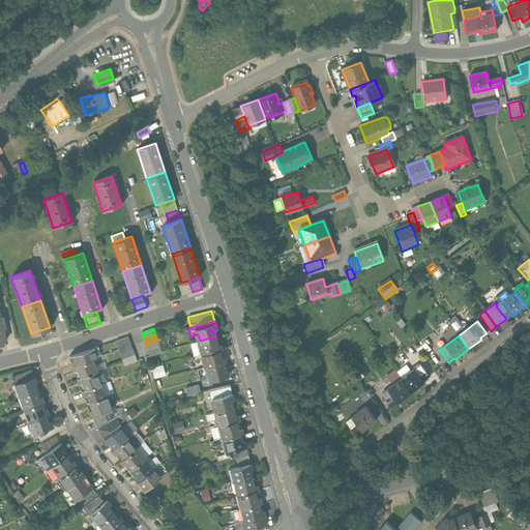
[(215,336),(200,341),(201,346),(200,347),(202,354),(203,353),(217,350),(221,349),(219,344),(217,344),(215,336)]
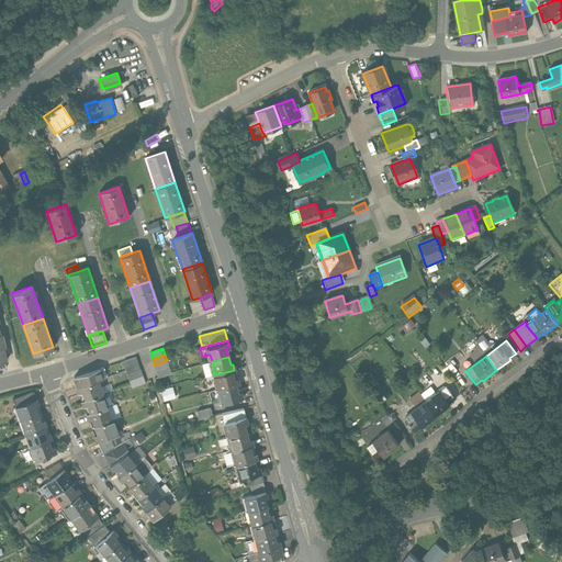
[(135,358),(123,361),(125,368),(137,363),(135,358)]
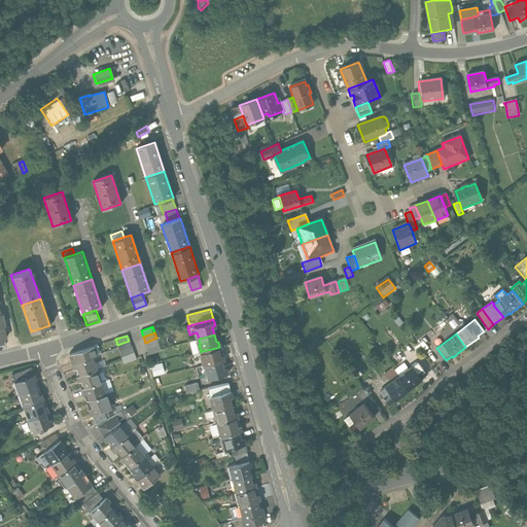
[(156,338),(145,343),(147,348),(159,344),(156,338)]
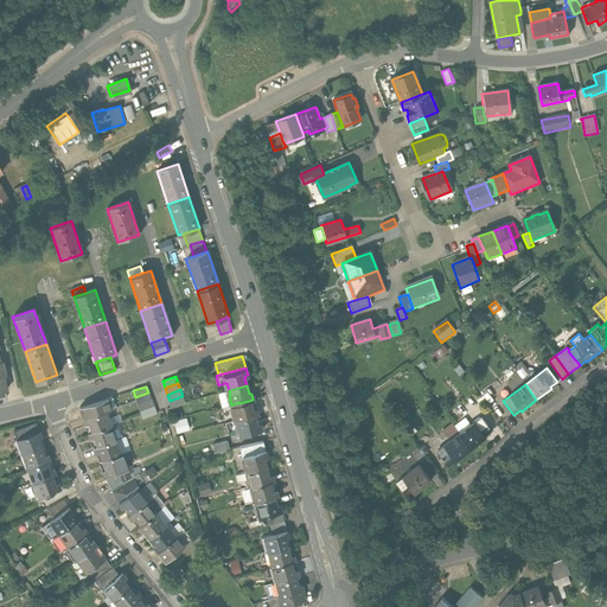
[(148,393),(135,397),(138,404),(151,400),(148,393)]
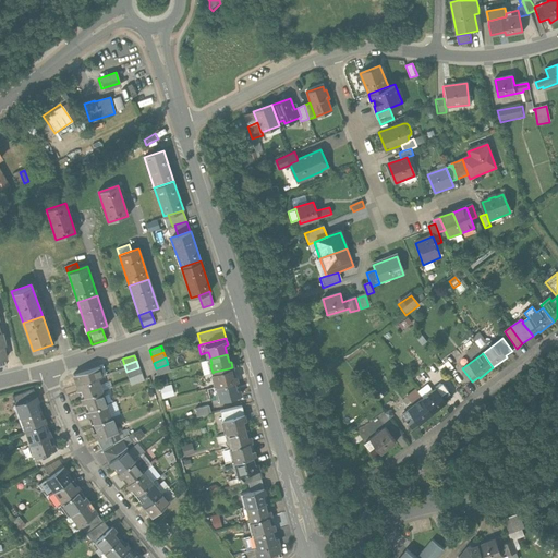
[(168,364),(156,368),(158,375),(170,371),(168,364)]
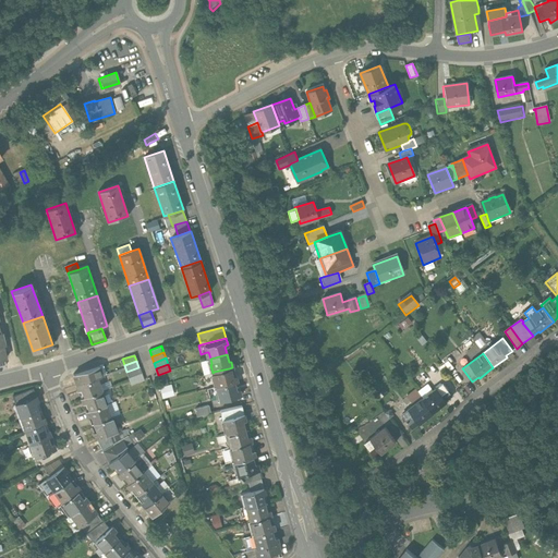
[(76,385),(97,377),(97,378),(104,376),(99,366),(73,374),(76,385)]
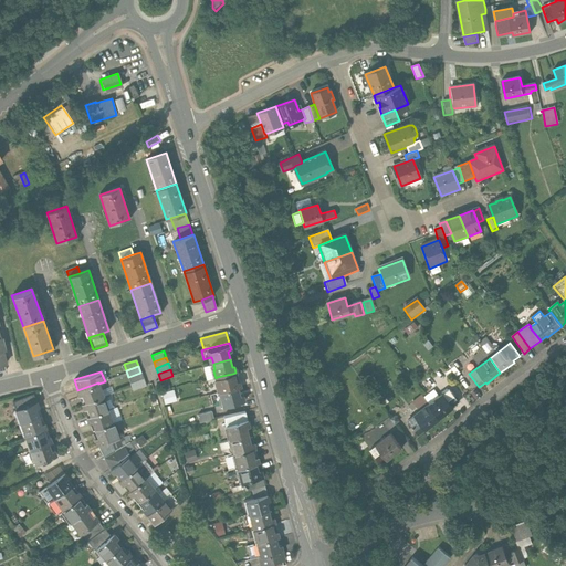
[(140,373),(128,377),(130,384),(143,379),(140,373)]
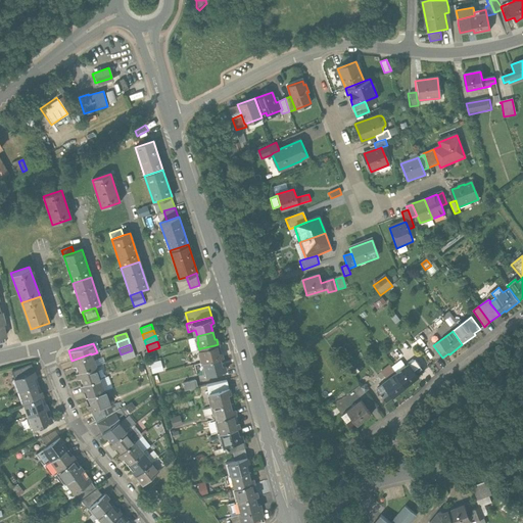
[(215,345),(200,348),(202,354),(200,354),(202,362),(204,362),(219,358),(222,357),(221,351),(218,352),(215,345)]
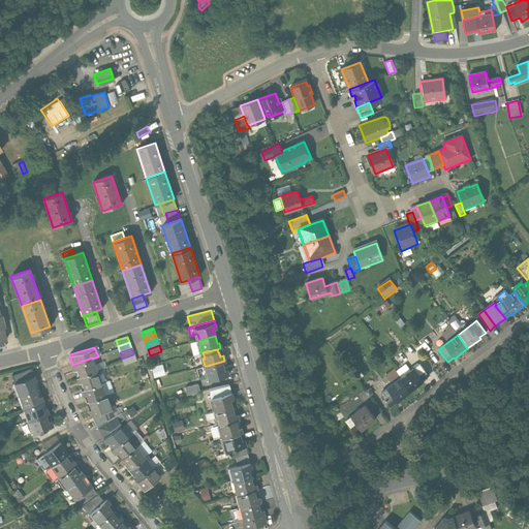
[(133,354),(122,359),(124,365),(135,361),(133,354)]
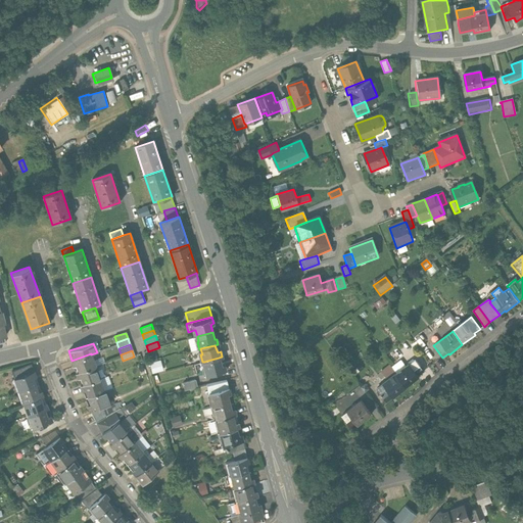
[(91,354),(91,353),(72,361),(74,366),(77,365),(80,372),(94,367),(92,361),(93,361),(91,354)]
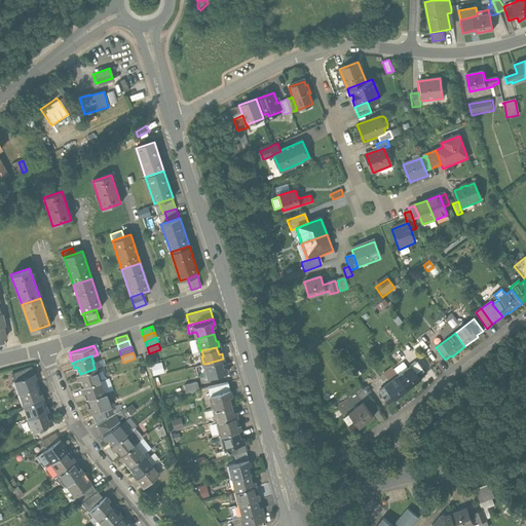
[(220,360),(205,364),(207,369),(204,370),(208,377),(226,372),(225,367),(222,368),(220,360)]
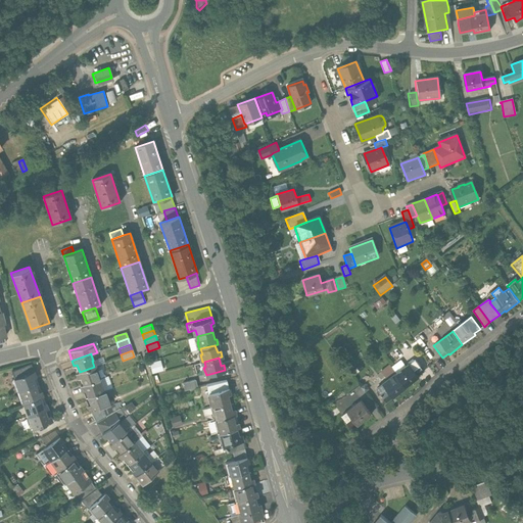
[(159,360),(148,364),(152,374),(162,370),(159,360)]
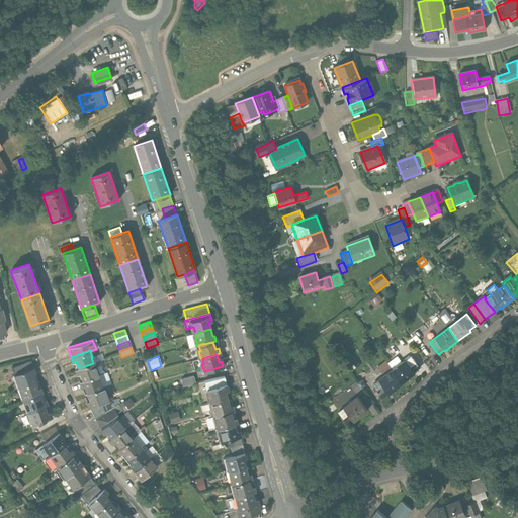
[(393,371),(403,384),(415,374),(414,372),(420,368),(411,357),(393,371)]
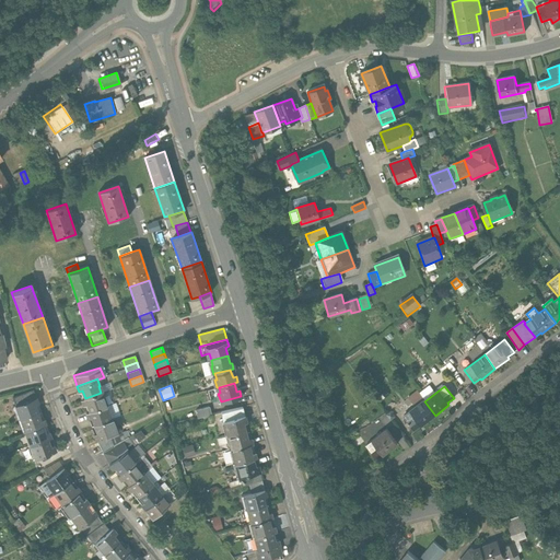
[(13,396),(15,404),(35,397),(32,389),(13,396)]
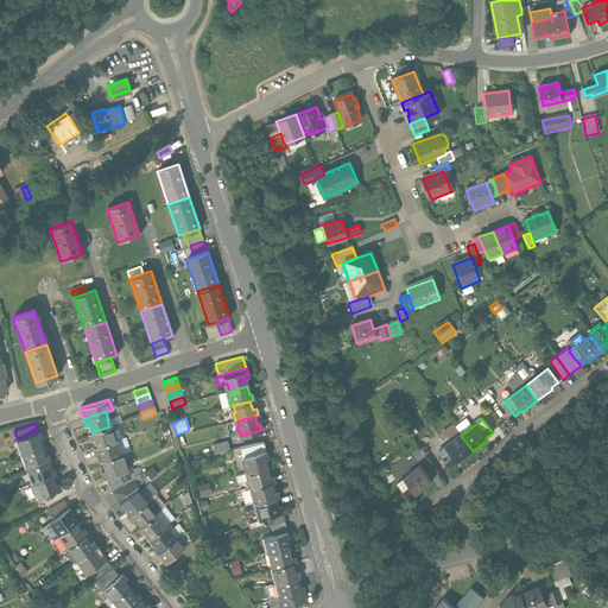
[(111,425),(109,426),(93,432),(88,434),(90,439),(94,438),(97,447),(115,441),(113,434),(114,434),(111,425)]
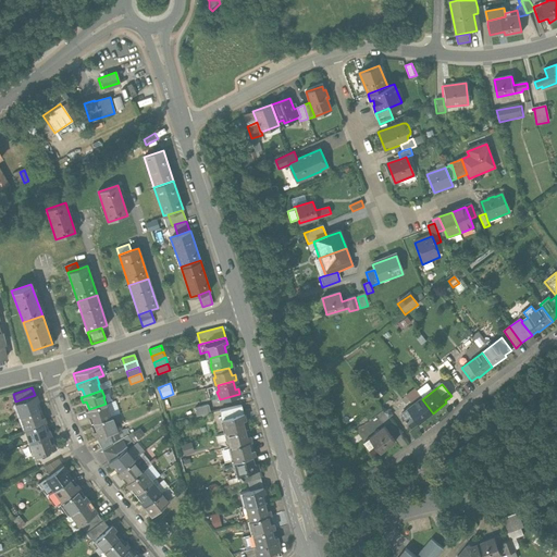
[(20,408),(22,415),(37,409),(34,401),(38,400),(36,394),(35,395),(15,401),(17,409),(20,408)]
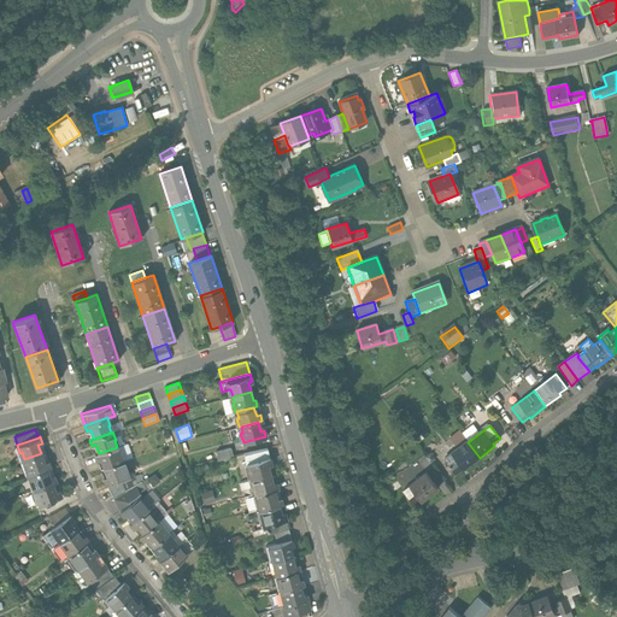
[(480,458),(468,442),(446,459),(457,472),(463,468),(464,469),(480,458)]
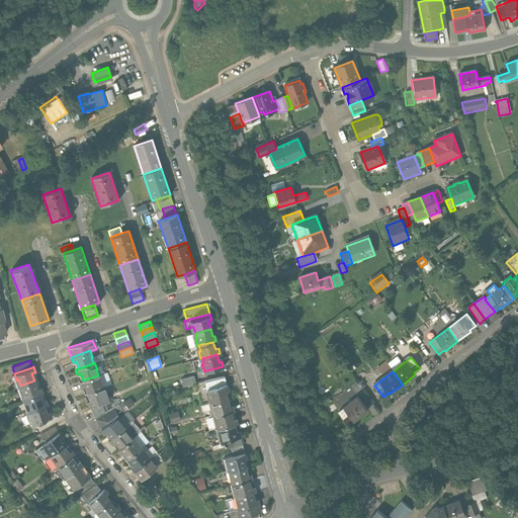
[(99,375),(98,375),(83,380),(80,381),(82,386),(85,385),(87,394),(102,387),(100,382),(101,381),(99,375)]
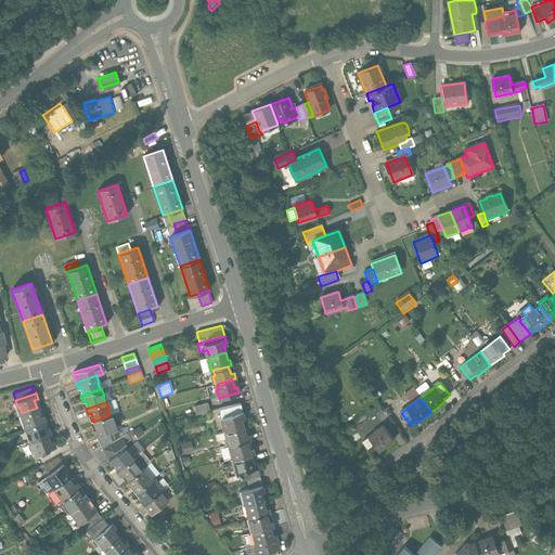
[(207,409),(206,402),(194,405),(195,412),(207,409)]
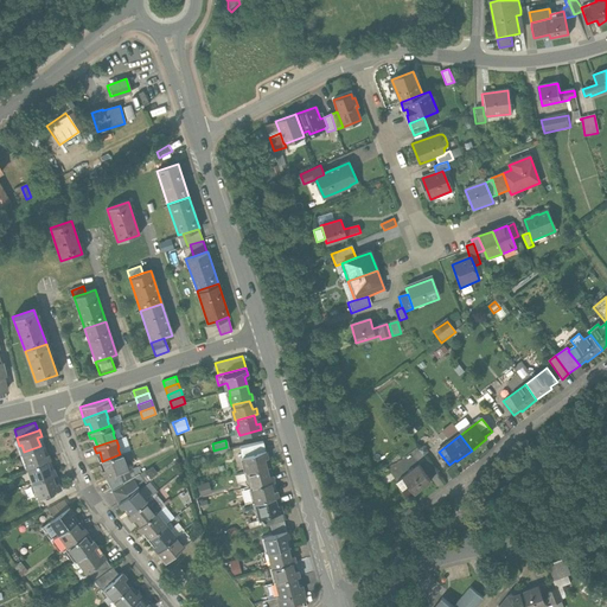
[(243,455),(264,449),(262,442),(241,448),(243,455)]
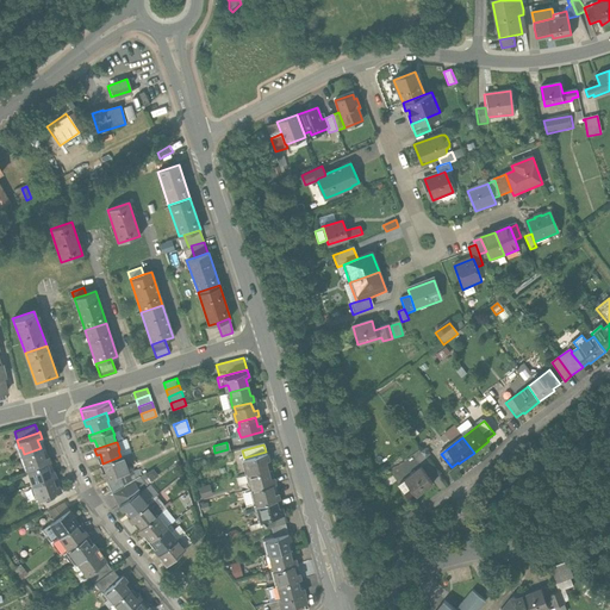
[(27,470),(29,470),(47,464),(50,462),(48,455),(44,456),(41,448),(24,454),(26,461),(25,461),(27,470)]
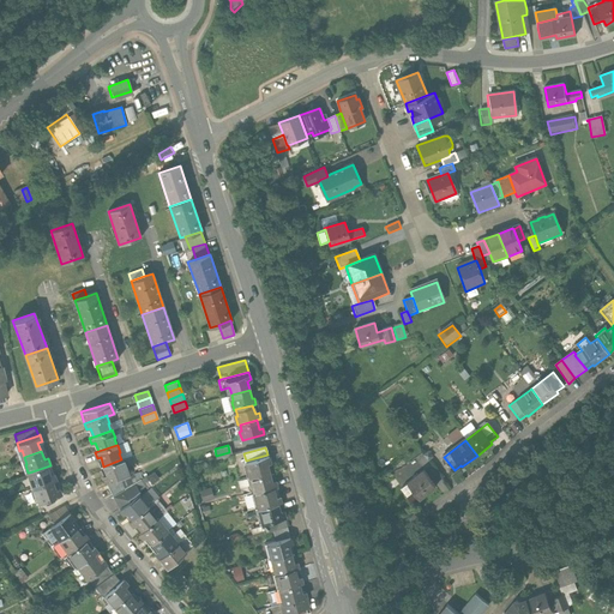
[(246,461),(245,461),(247,469),(248,469),(251,476),(269,471),(266,462),(269,461),(268,455),(246,461)]
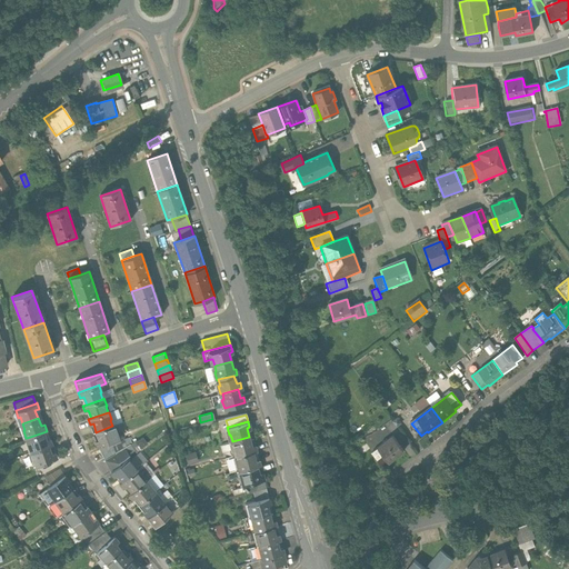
[(115,432),(112,426),(96,432),(99,440),(96,441),(98,447),(99,447),(111,442),(119,439),(116,431),(115,432)]
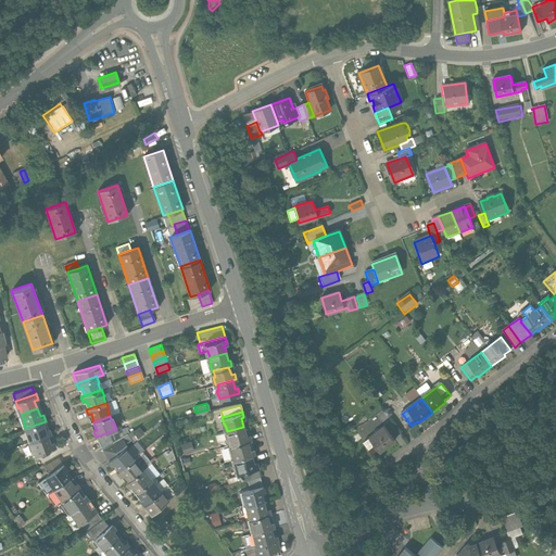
[(30,441),(32,441),(47,436),(50,434),(48,428),(45,429),(42,422),(26,428),(28,433),(27,433),(30,441)]
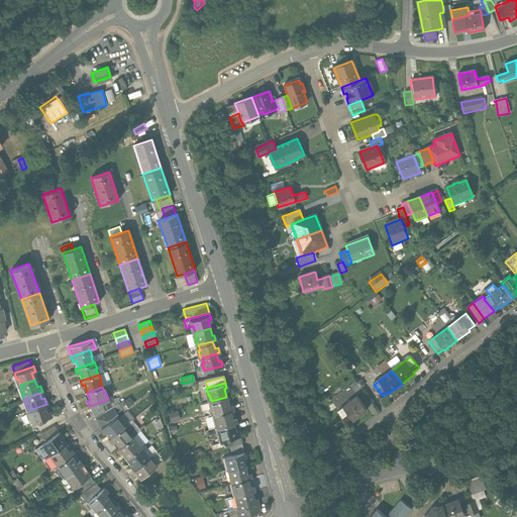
[(226,397),(211,401),(213,407),(211,407),(213,414),(214,414),(229,410),(232,409),(230,403),(228,404),(226,397)]
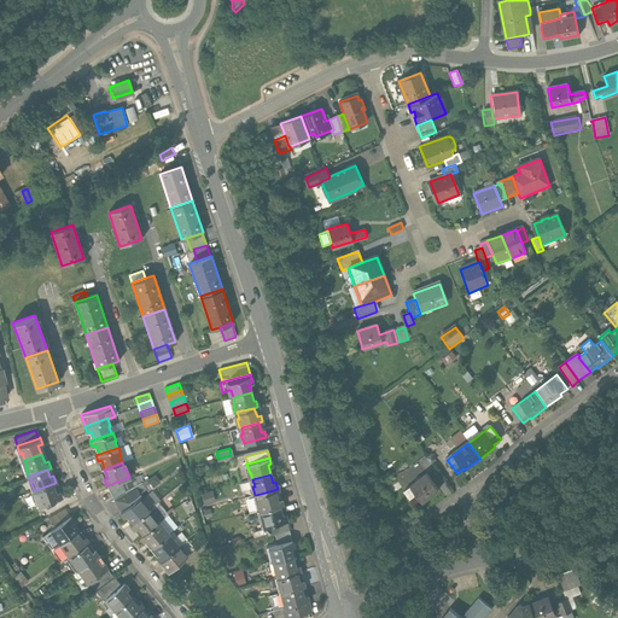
[(438,490),(426,476),(403,493),(414,507),(421,501),(423,503),(438,490)]
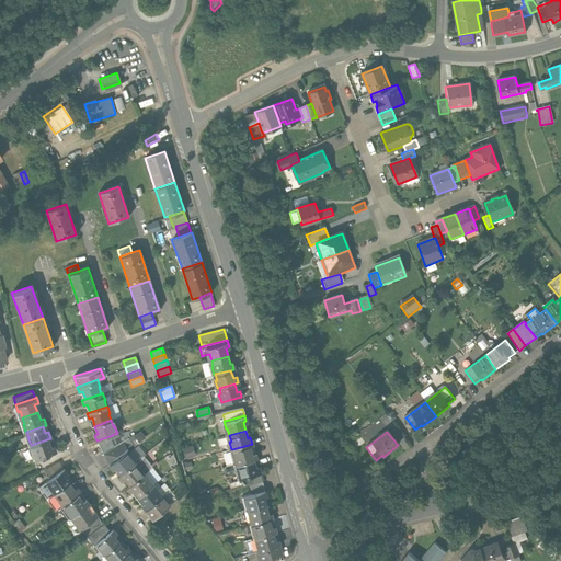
[(103,453),(114,446),(110,436),(98,441),(103,453)]
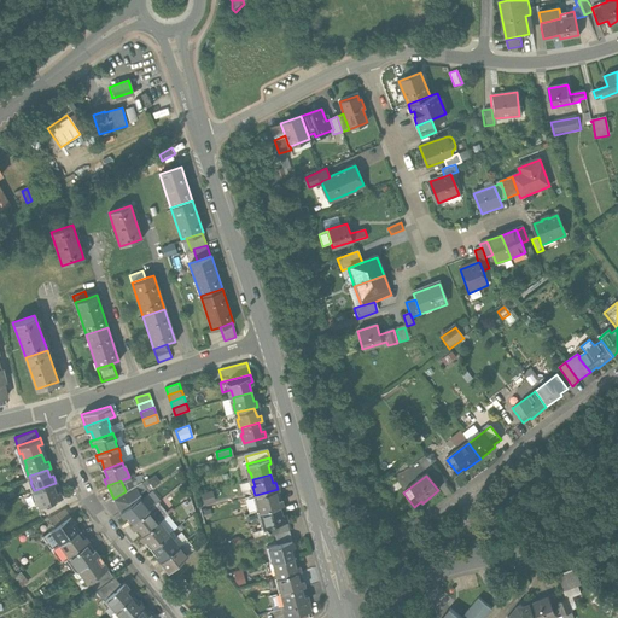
[(114,499),(121,512),(133,502),(132,500),(146,487),(144,481),(126,491),(114,499)]
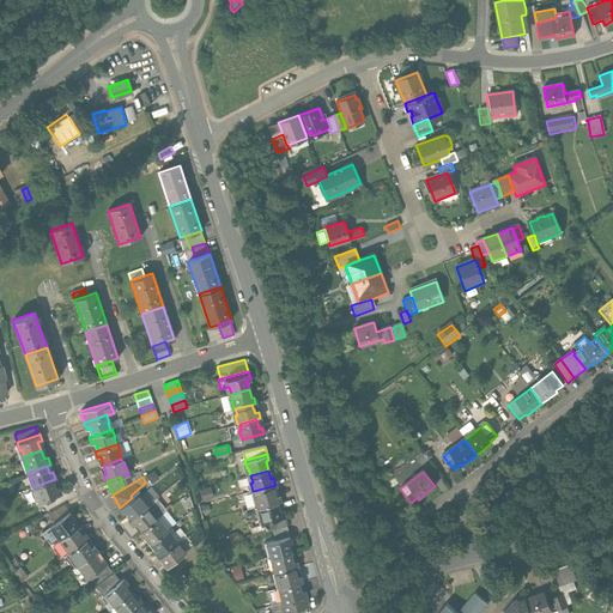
[(36,493),(38,502),(61,493),(59,486),(54,489),(52,480),(35,486),(37,493),(36,493)]
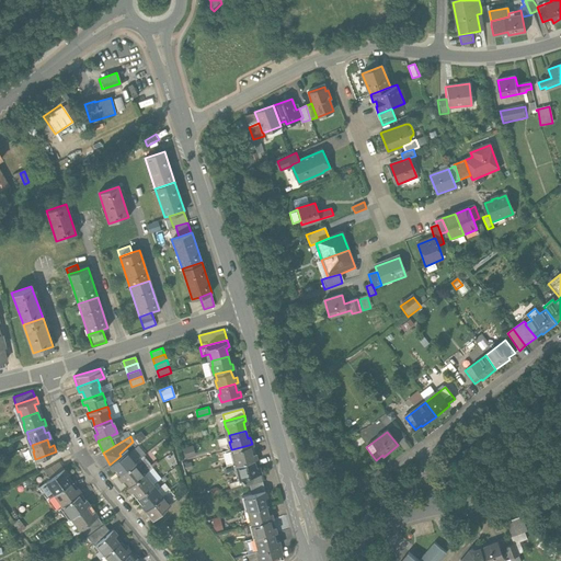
[(184,447),(187,458),(197,455),(194,444),(184,447)]
